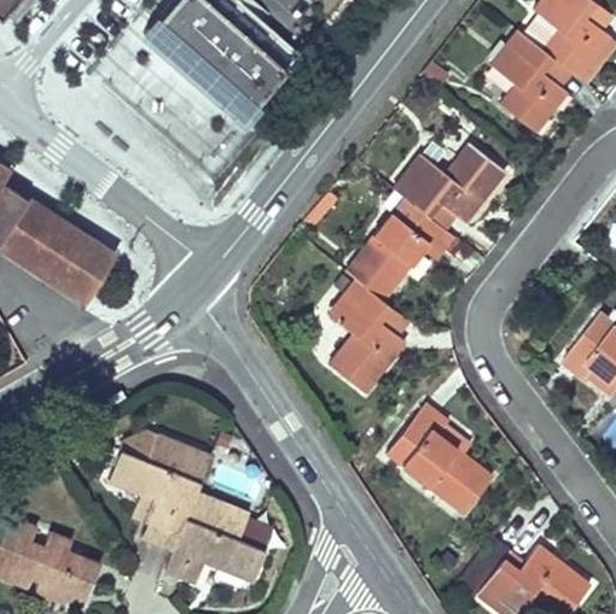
[(0,0),(0,17),(7,11),(16,18),(30,0),(0,0)]
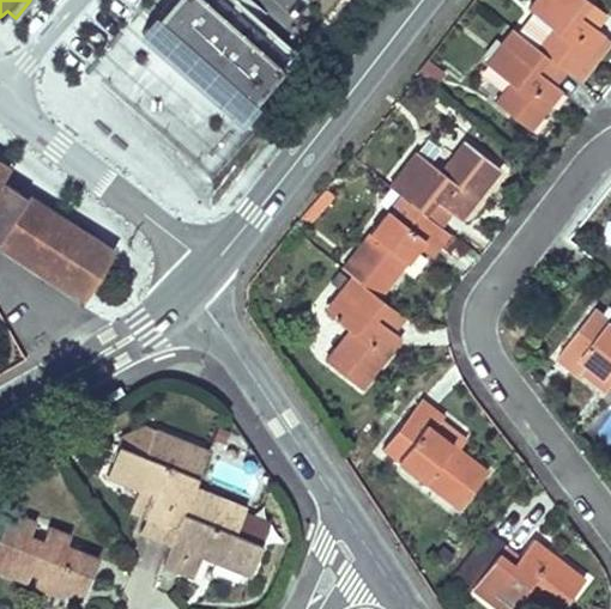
[(174,0),(145,32),(239,116),(297,53),(264,23),(270,17),(250,0),(174,0)]
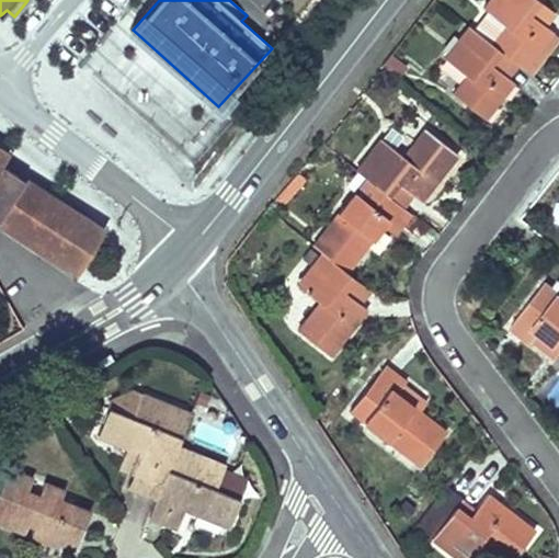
[(492,0),(485,11),(508,27),(493,46),(498,50),(517,66),(525,71),(554,34),(532,16),(526,13),(536,0),(492,0)]
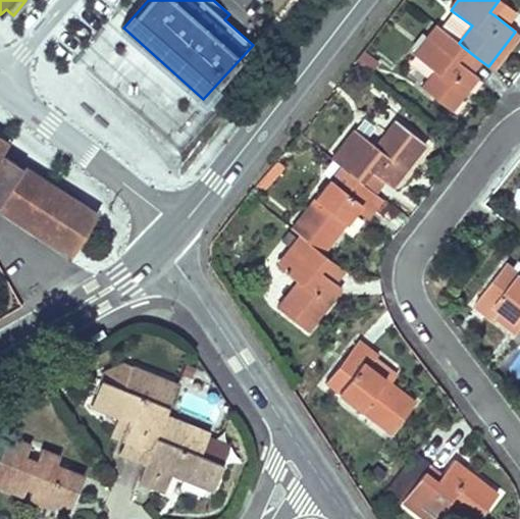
[(504,3),(499,0),(489,12),(495,15),(504,3)]
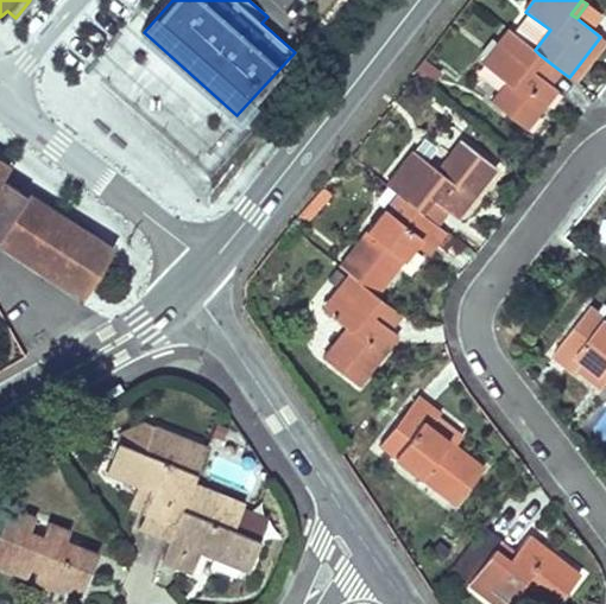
[(559,91),(550,84),(529,69),(540,55),(535,50),(510,31),(484,65),(509,84),(493,105),(528,131),(559,91)]
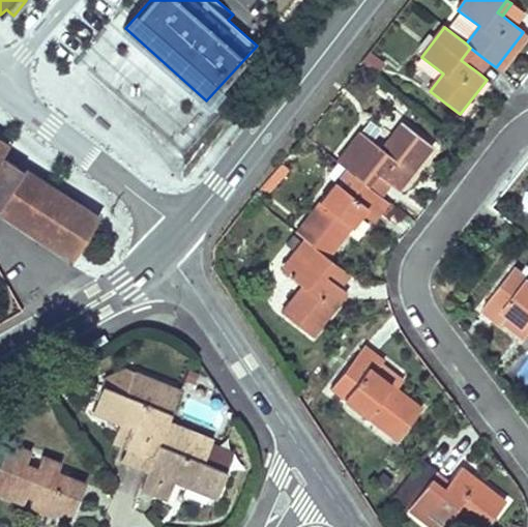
[(523,32),(496,67),(502,72),(527,40),(527,35),(523,32)]
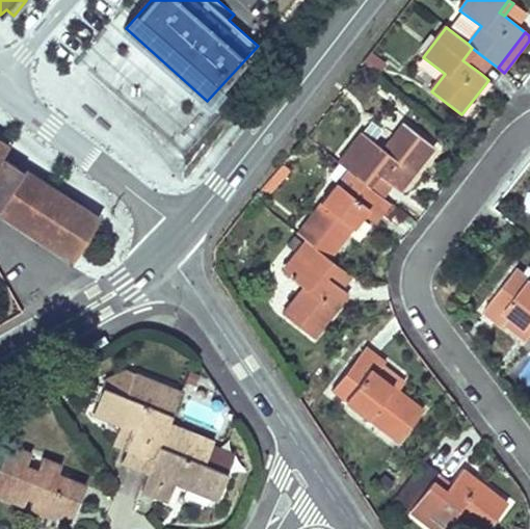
[(472,48),(462,60),(481,74),(491,62),(472,48)]
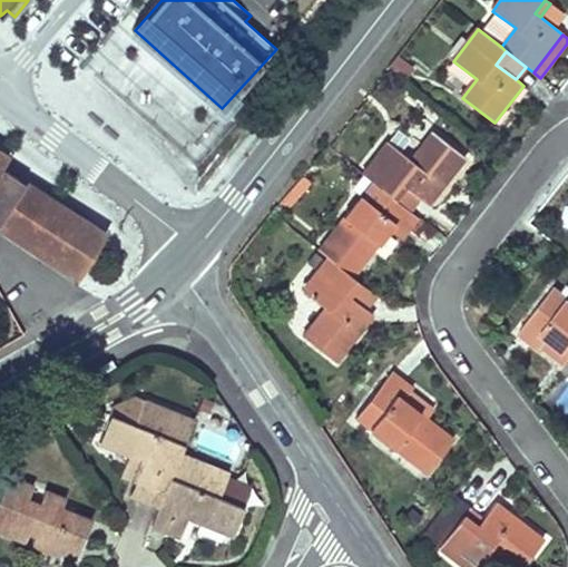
[(414,71),(399,58),(390,70),(405,82),(414,71)]
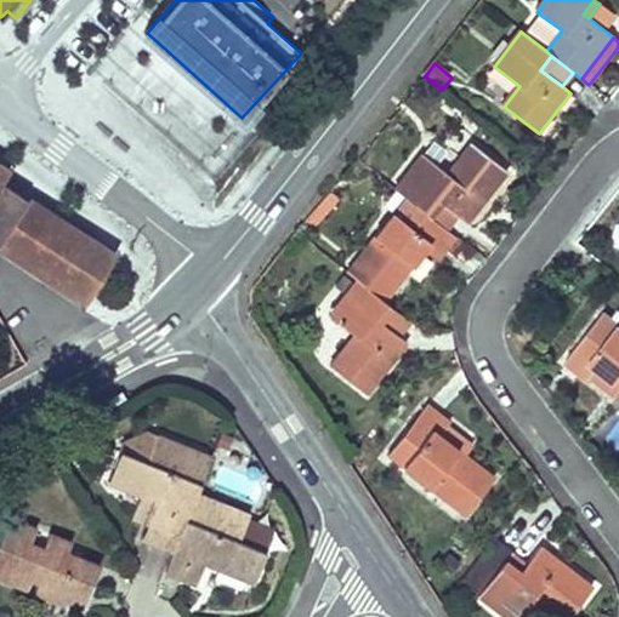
[(398,194),(426,215),(437,201),(458,217),(467,224),(509,172),(472,144),(448,176),(424,156),(396,192),(398,194)]
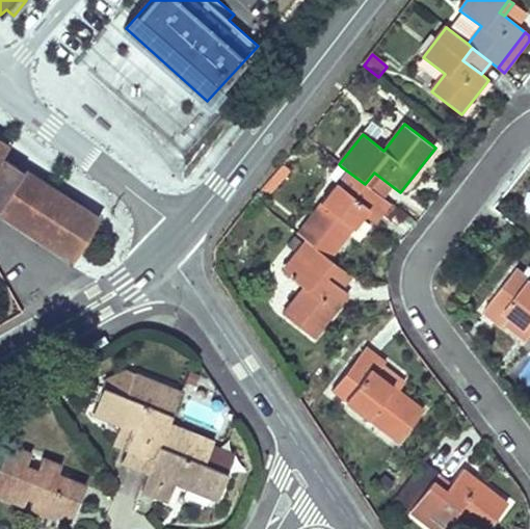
[(0,212),(75,261),(101,220),(3,158),(8,149),(0,143),(0,212)]
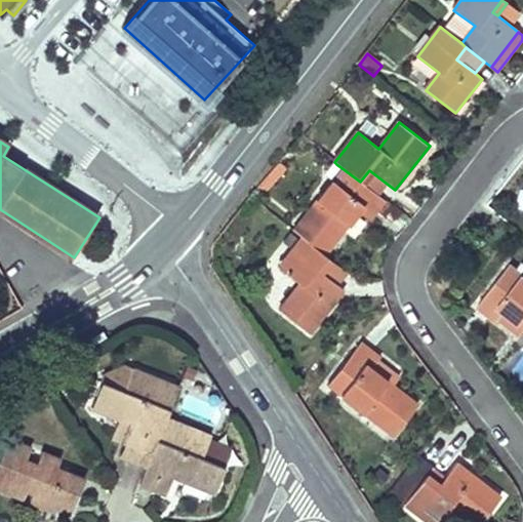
[(286,170),(280,164),(267,179),(274,185),(286,170)]
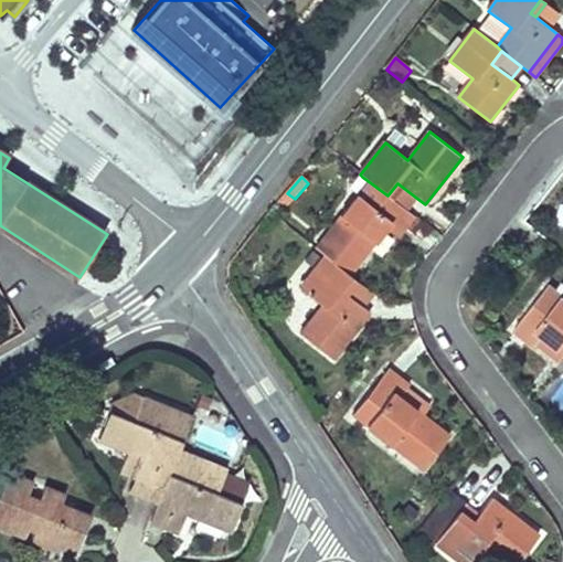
[(388,195),(362,177),(353,180),(351,190),(359,197),(376,210),(388,195)]
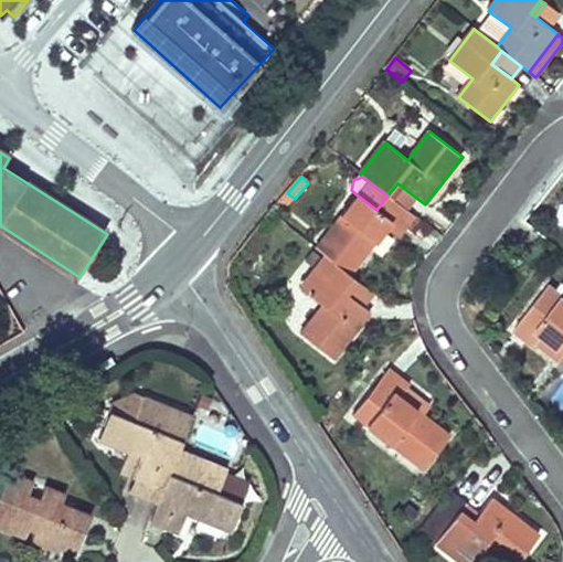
[(397,183),(388,195),(406,211),(416,198),(397,183)]
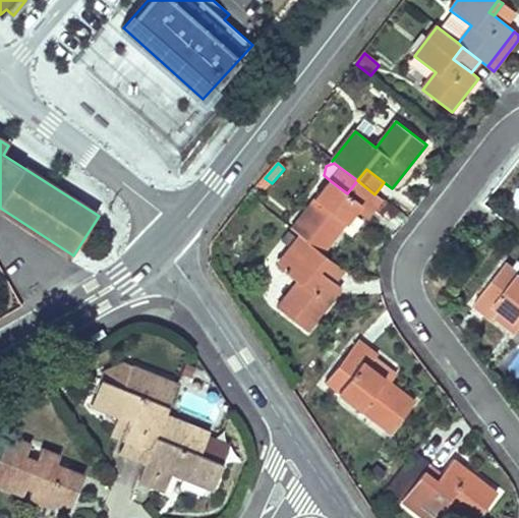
[(272,183),(265,178),(257,186),(264,192),(272,183)]
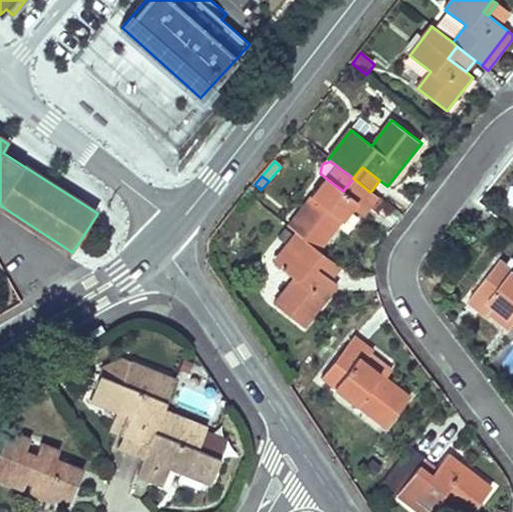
[(343,191),(327,179),(289,227),(297,234),(319,251),(355,205),(366,214),(378,198),(370,192),(353,178),(343,191)]
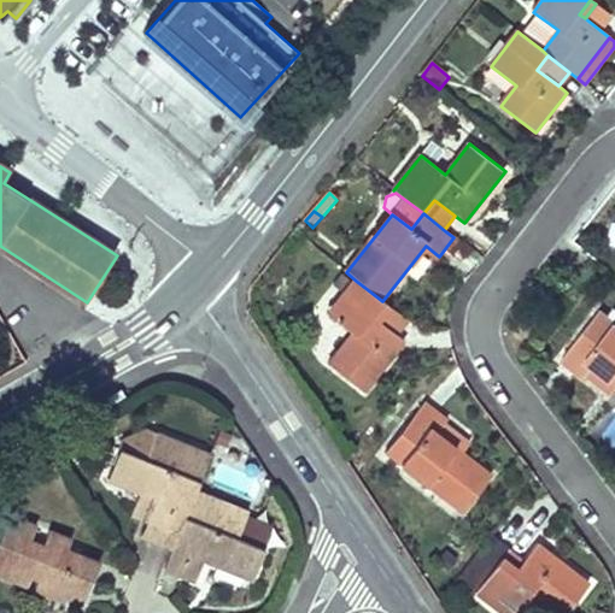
[(329,366),(365,394),(405,342),(397,335),(375,318),(386,304),(382,301),(356,281),(328,316),(353,335),(329,366)]
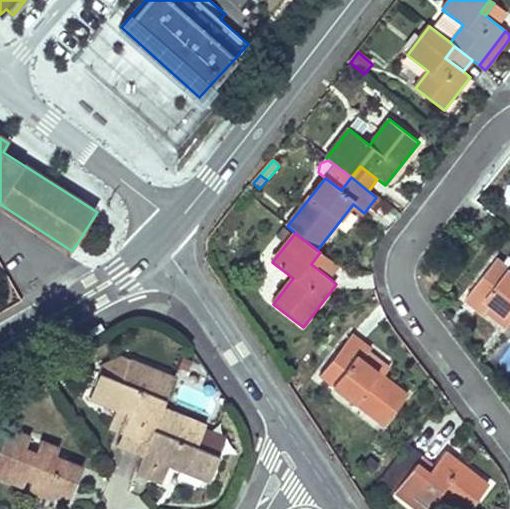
[(320,252),(311,264),(329,278),(338,266),(320,252)]
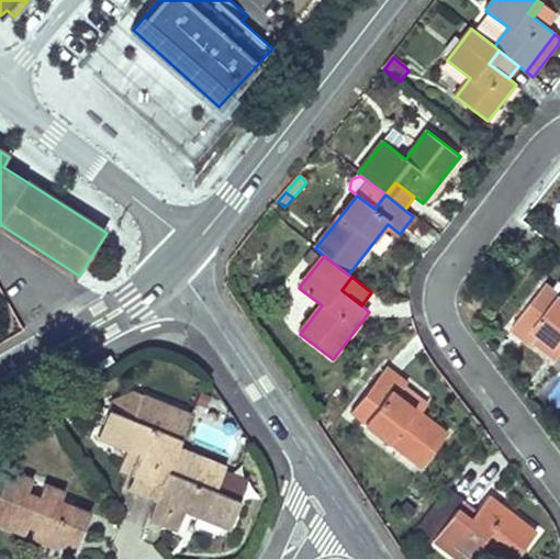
[(559,293),(548,286),(513,331),(535,347),(538,343),(544,335),(559,346),(559,293)]
